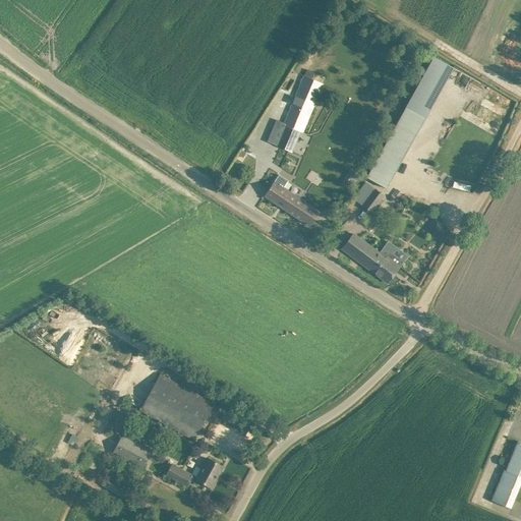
[(377,30),(372,37),(378,40),(382,33),(377,30)]
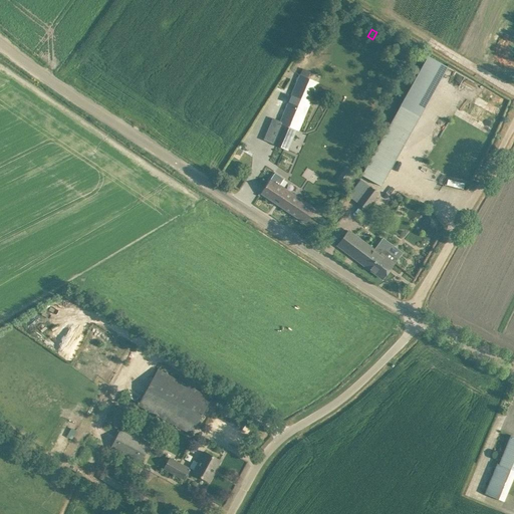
[(435,89),(449,64),(429,53),(415,78),(435,89)]
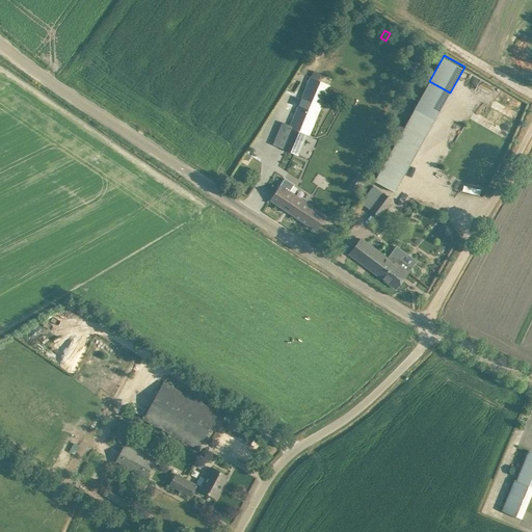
[(329,87),(312,79),(291,129),(277,124),(267,144),(295,157),(306,133),(310,135),(329,87)]
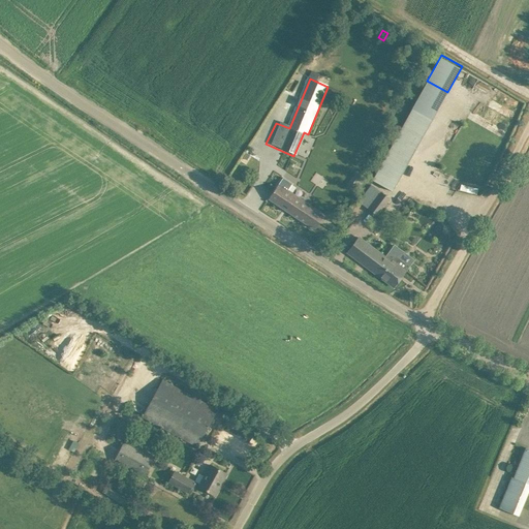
[(386,155),(372,181),(393,191),(406,165),(386,155)]
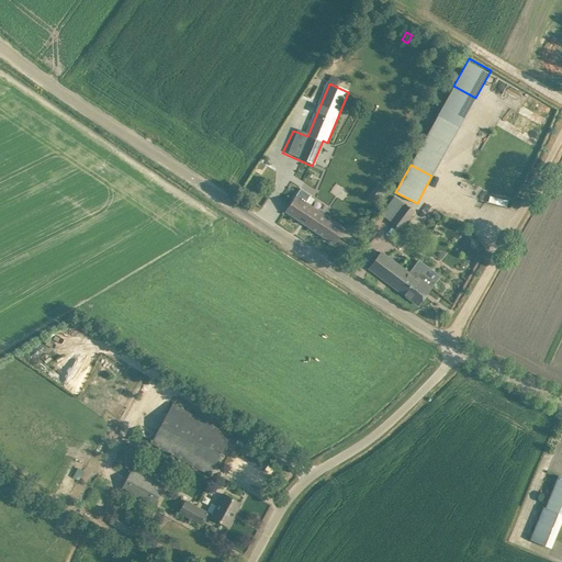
[(300,189),(291,202),(285,211),(335,244),(345,229),(304,203),(310,195),(300,189)]
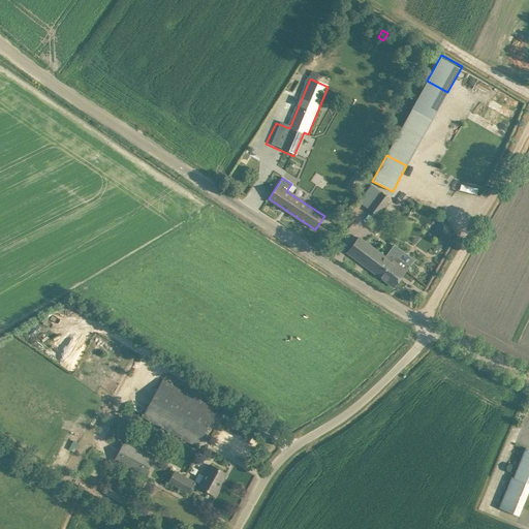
[(389,198),(371,185),(359,201),(376,215),(383,207),(385,208),(387,205),(385,203),(389,198)]
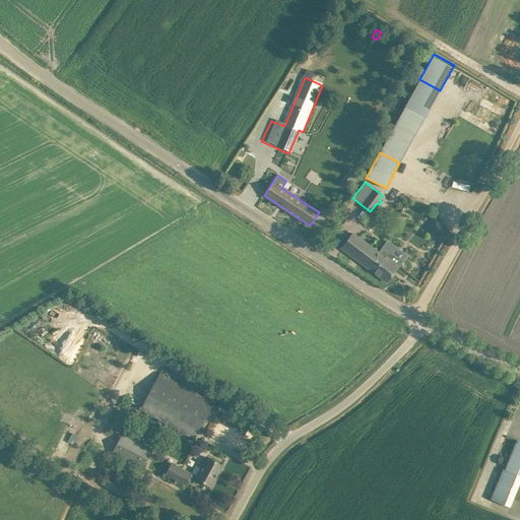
[(347,240),(341,248),(368,267),(387,282),(393,274),(399,266),(386,255),(384,257),(378,253),(352,234),(347,240)]
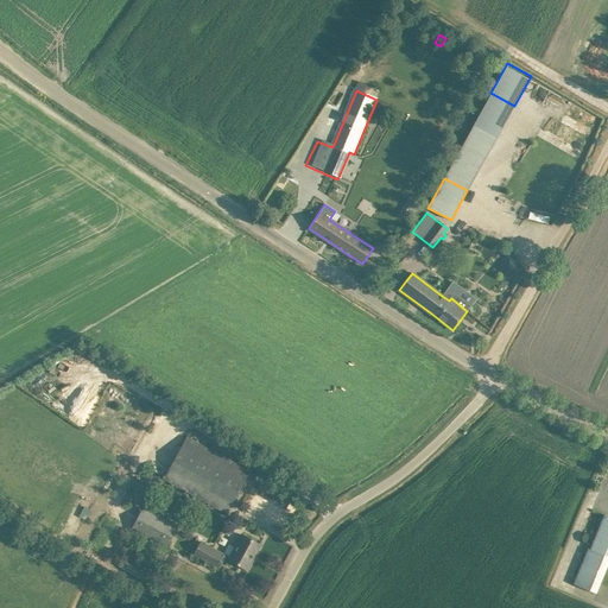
[(164,477),(215,507),(226,512),(245,479),(253,482),(257,475),(187,436),(164,477)]
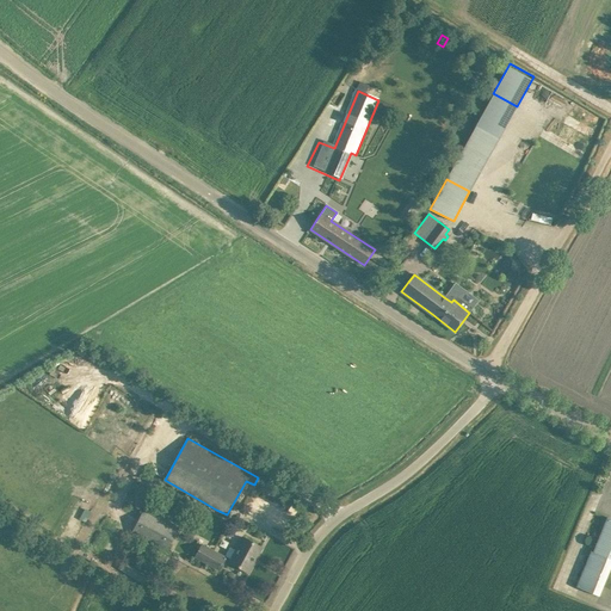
[(142,512),(131,532),(166,551),(177,531),(142,512)]
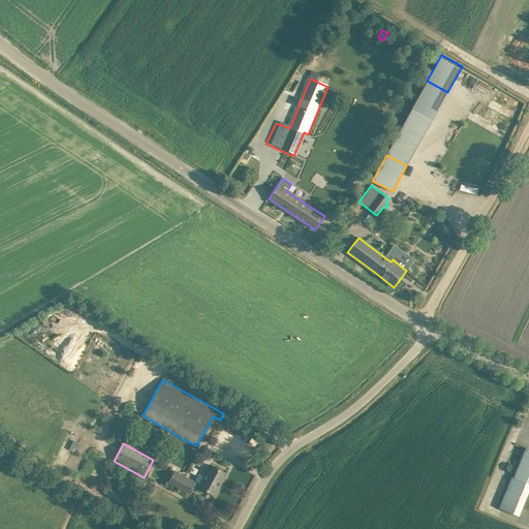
[(528,448),(525,447),(514,477),(511,476),(498,508),(519,517),(528,490),(528,448)]
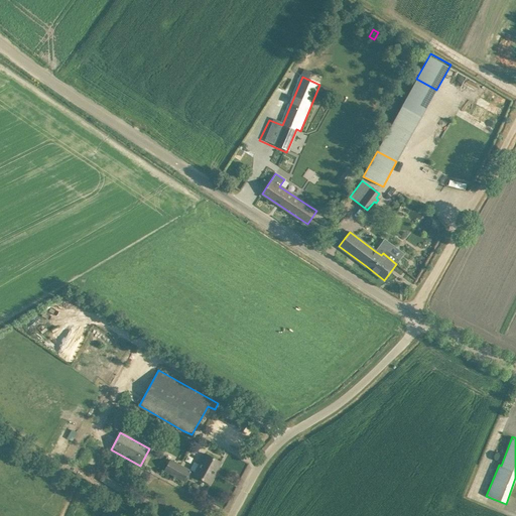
[(221,462),(212,458),(205,454),(194,475),(210,484),(221,462)]
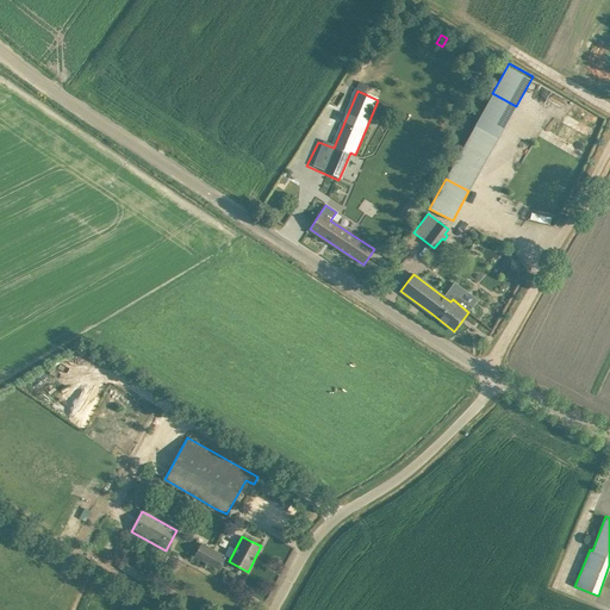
[(219,570),(225,556),(200,543),(194,555),(219,570)]
